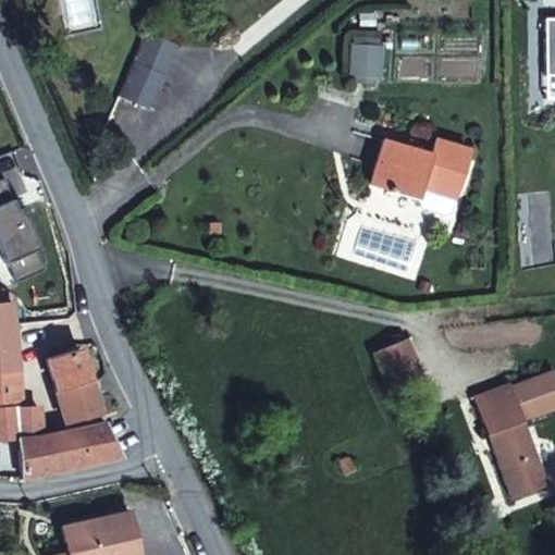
[(554,14),(545,15),(546,72),(554,72),(554,14)]
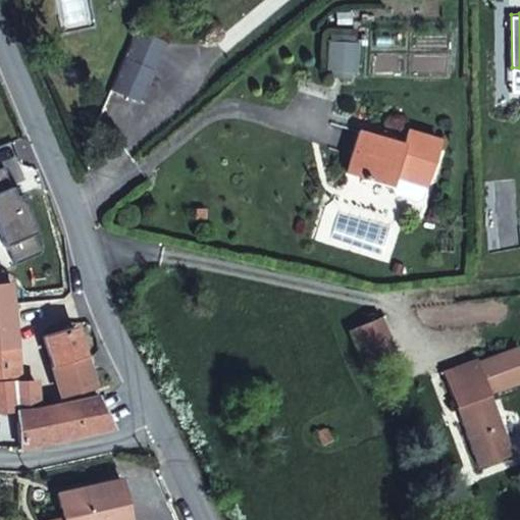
[(356,41),(356,18),(346,19),(346,41),(356,41)]
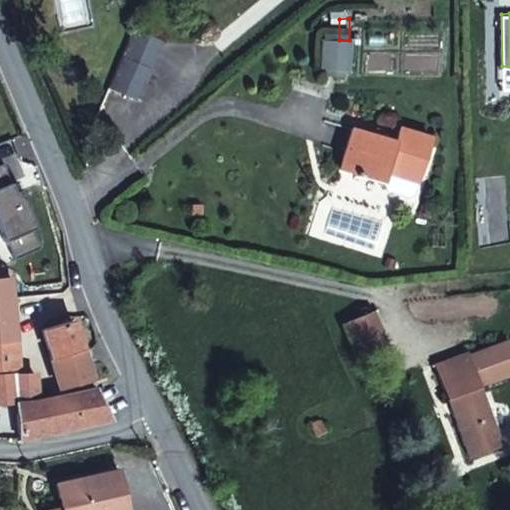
[(163,38),(135,26),(123,54),(151,66),(163,38)]
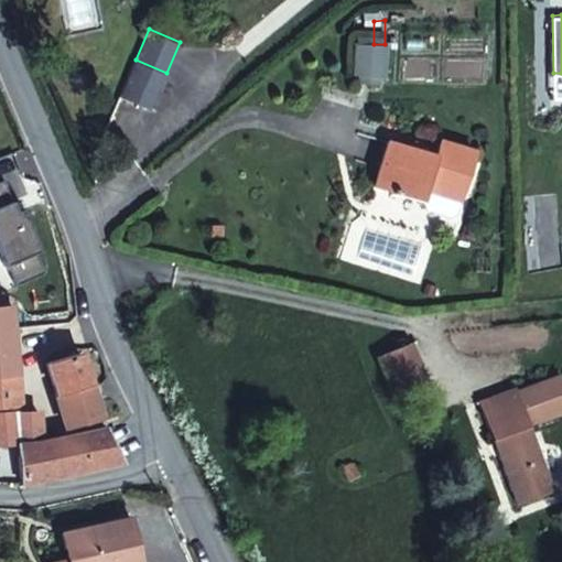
[(384,74),(385,44),(374,44),(373,73),(384,74)]
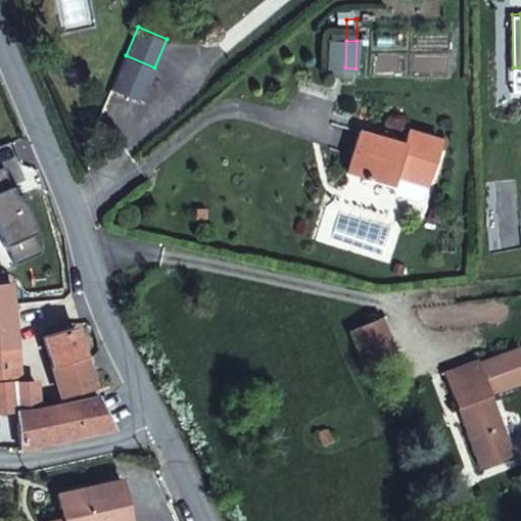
[(154,67),(126,55),(112,88),(141,100),(154,67)]
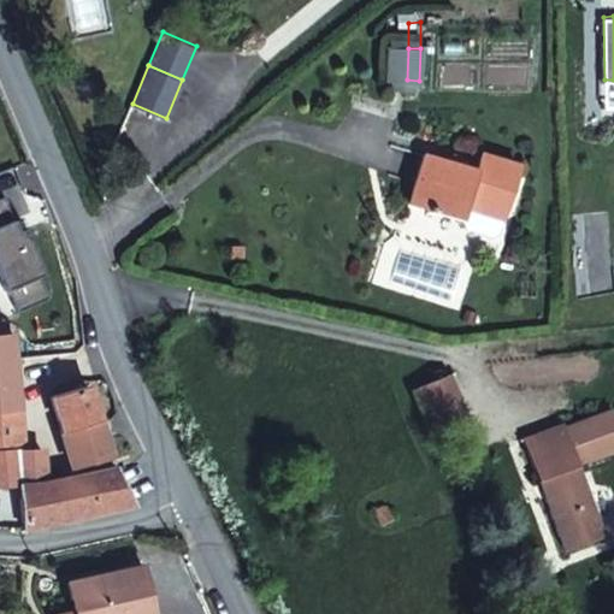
[(477,167),(426,153),(412,202),(464,218),(467,228),(493,235),(500,231),(505,216),(520,164),(480,152),(477,167)]
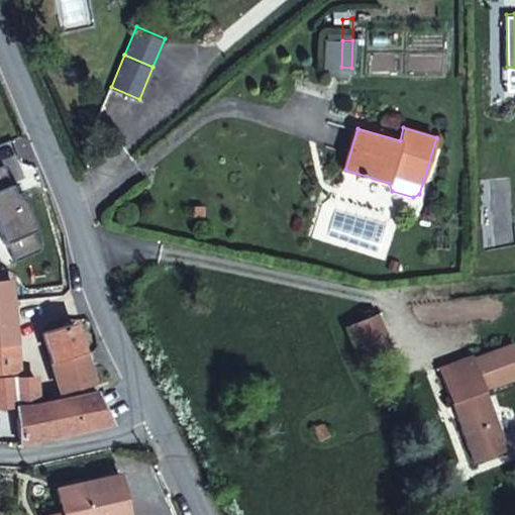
[(48,187),(28,139),(0,150),(0,163),(14,198),(23,195),(48,187)]
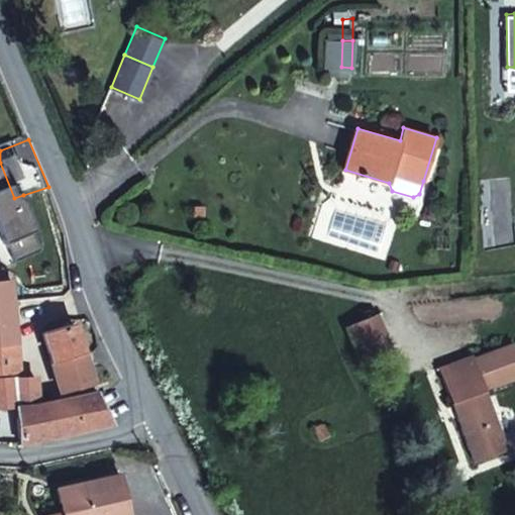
[(0,198),(13,195),(0,163),(0,198)]
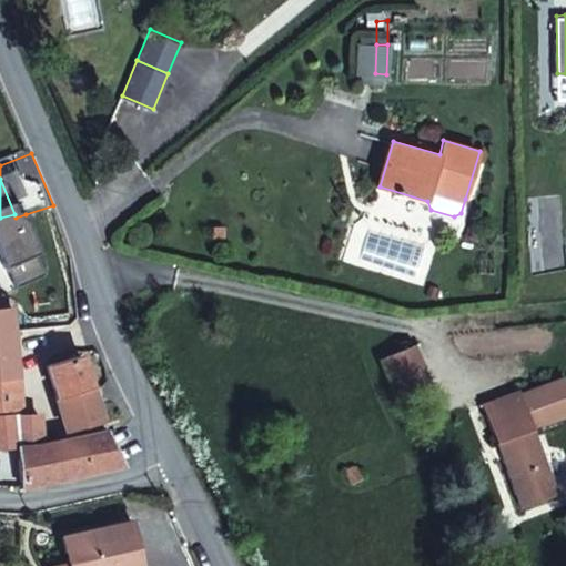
[(72,255),(57,204),(53,205),(26,214),(30,230),(30,231),(32,230),(39,264),(72,255)]
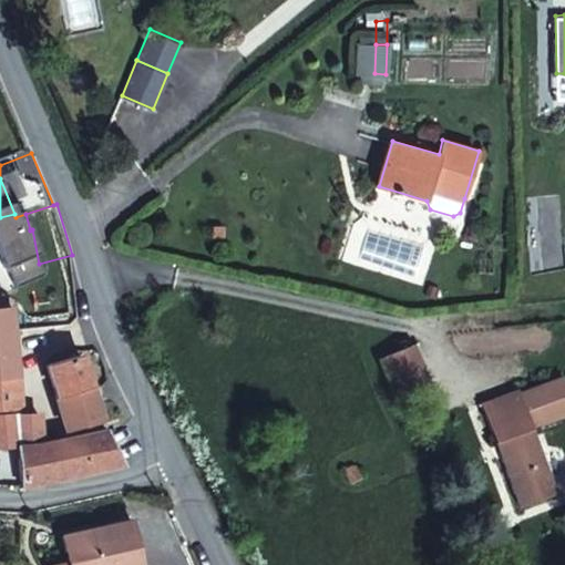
[(26,214),(16,217),(14,214),(0,217),(0,236),(30,229),(26,214)]
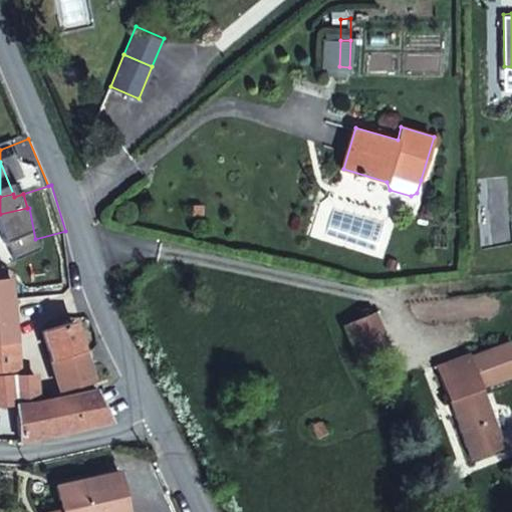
[(67,231),(65,231),(35,239),(29,208),(27,209),(27,208),(0,214),(0,279),(8,299),(13,298),(13,294),(45,288),(46,295),(64,293),(71,288),(67,231)]
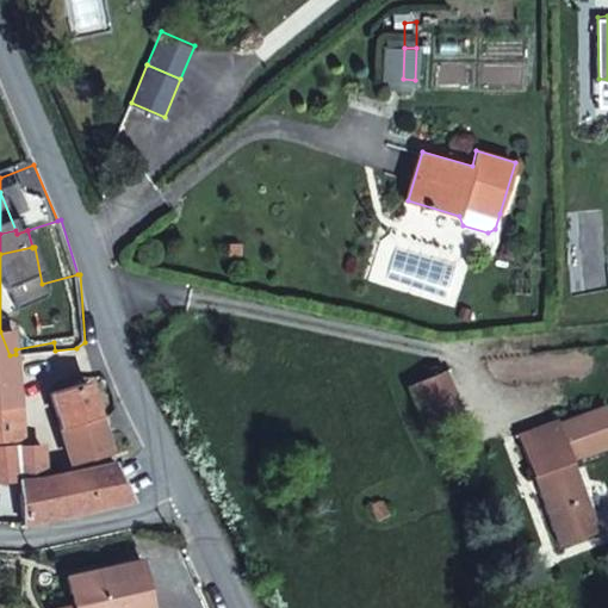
[(0,332),(0,404),(22,403),(16,354),(10,355),(0,332)]
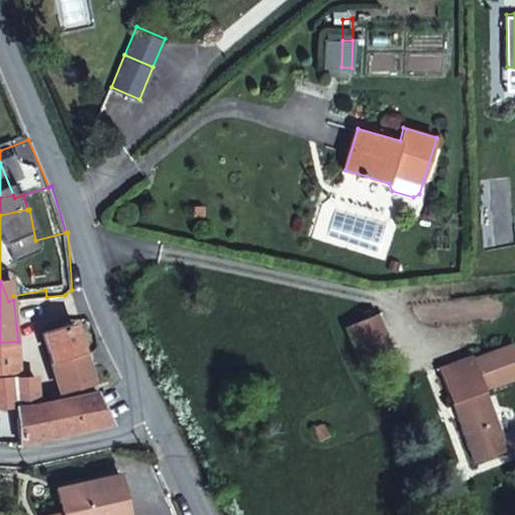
[(385,327),(379,311),(367,317),(374,332),(385,327)]
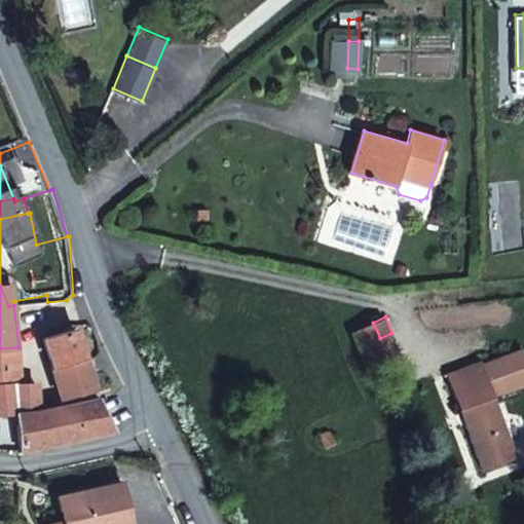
[(391,333),(380,338),(373,323),(358,329),(371,364),(400,351),(391,333)]
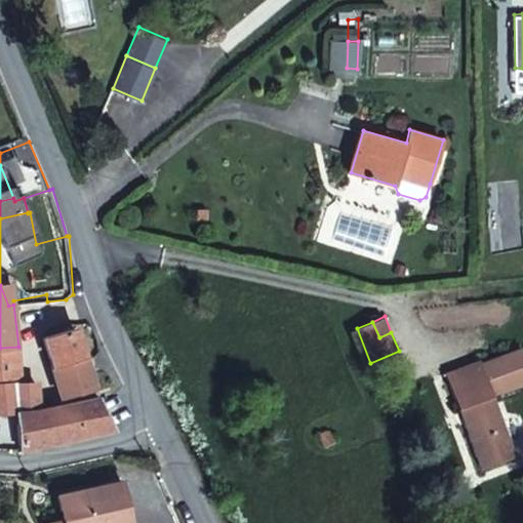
[(86,356),(75,326),(45,335),(54,365),(86,356)]
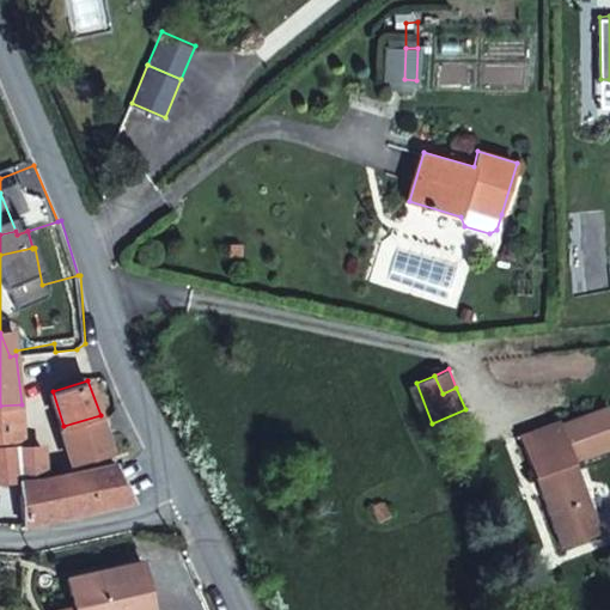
[(609,407),(608,403),(561,421),(560,419),(520,433),(537,475),(542,474),(548,489),(542,490),(563,546),(603,530),(575,461),(609,447),(609,407)]
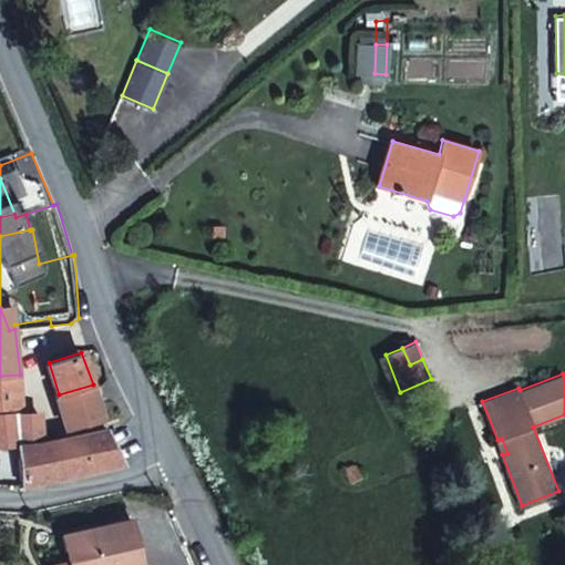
[(0,414),(23,414),(20,375),(0,376),(0,414)]
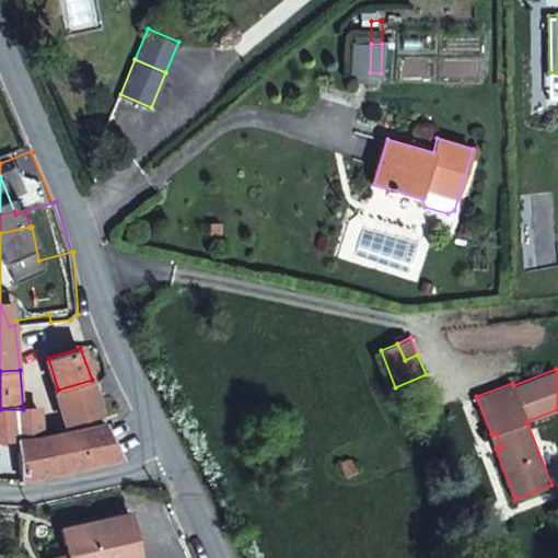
[(426,374),(395,387),(399,395),(429,383),(426,374)]
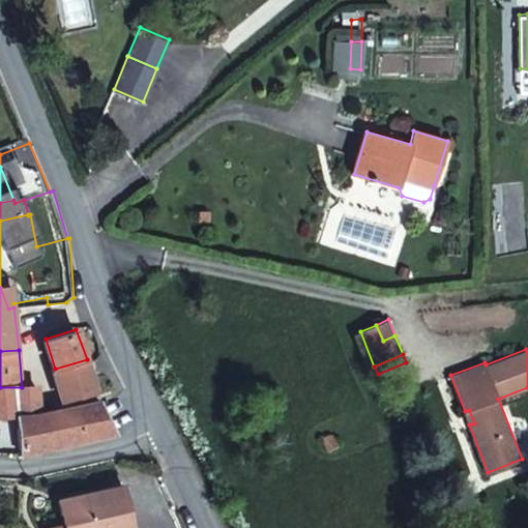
[(96,390),(87,359),(55,369),(53,369),(62,398),(95,390),(96,390)]
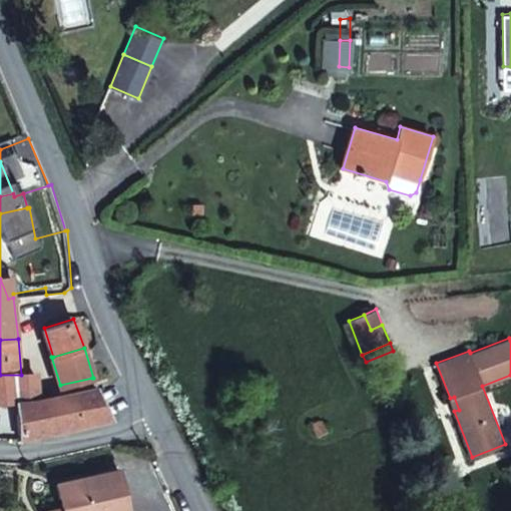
[(37,375),(21,375),(0,375),(0,404),(17,403),(39,399),(37,375)]
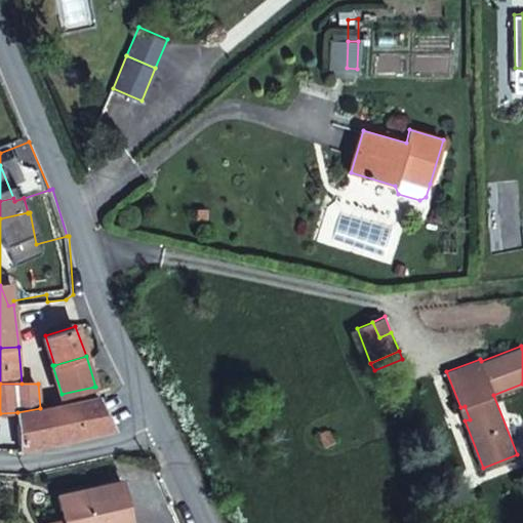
[(101,398),(40,408),(17,412),(22,448),(22,450),(115,429),(101,398)]
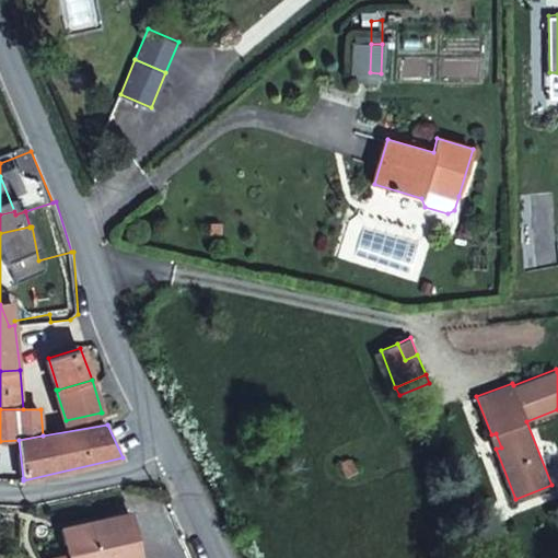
[(141,557),(131,512),(62,527),(68,555),(69,557),(141,557)]
